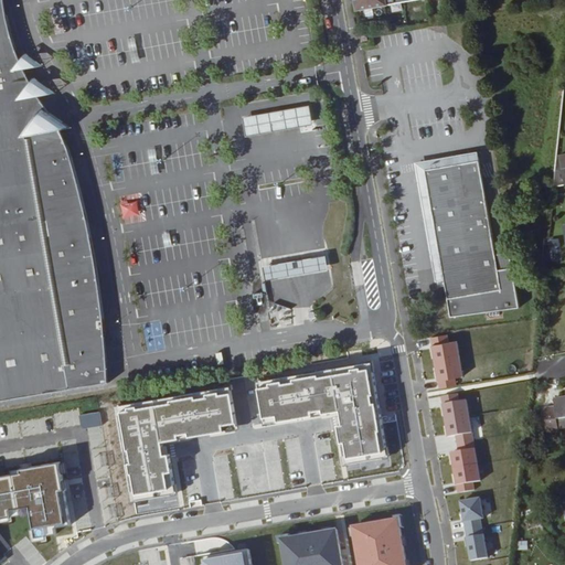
[(41,100),(27,76),(24,73),(18,60),(9,33),(7,21),(6,0),(0,0),(0,45),(13,123),(19,157),(24,157),(33,158),(40,159),(46,161),(51,163),(56,167),(66,177),(71,183),(76,193),(81,202),(73,177),(67,156),(63,141),(57,131),(41,100)]
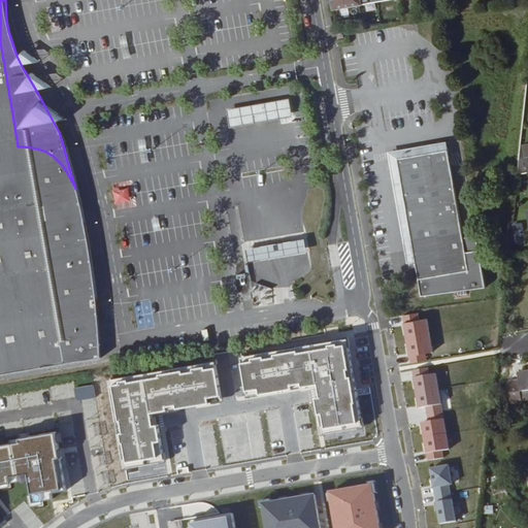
[(18,146),(12,114),(0,42),(0,383),(102,364),(96,292),(94,269),(91,252),(83,215),(75,189),(71,180),(66,171),(62,165),(53,156),(47,153),(43,151),(37,149),(31,147),(23,146),(18,146)]
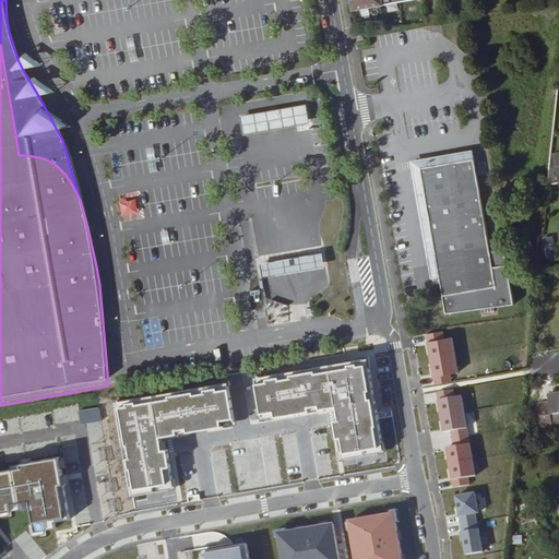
[(302,120),(299,105),(274,110),(277,126),(302,120)]
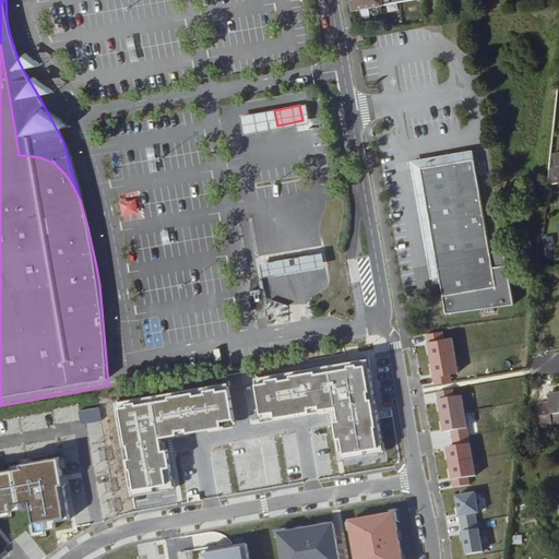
[(277,126),(274,110),(262,113),(265,128),(265,129),(277,126)]
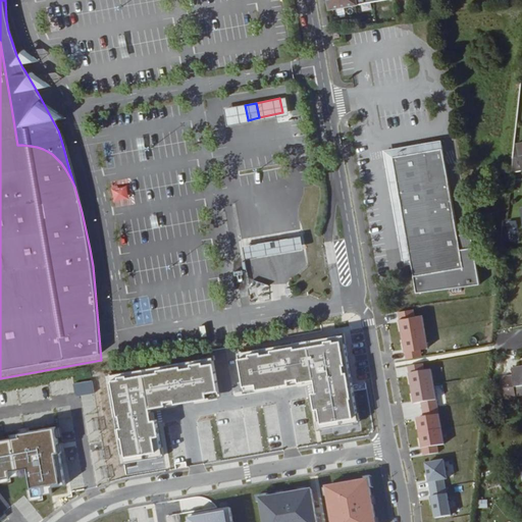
[(248,119),(245,105),(221,110),(224,125),(248,119)]
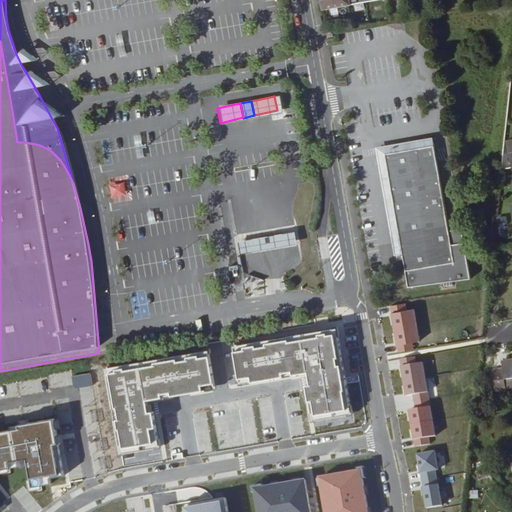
[(400,254),(407,290),(470,279),(461,226),(449,229),(432,137),(373,147),(393,256),(400,254)]
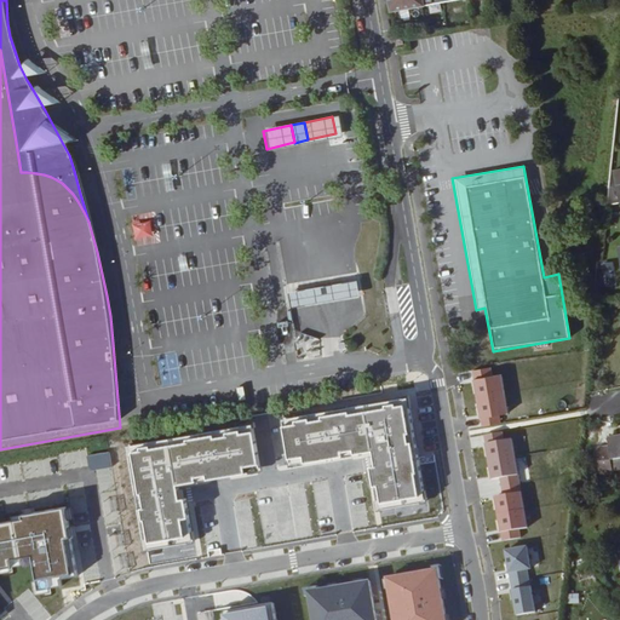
[(356,277),(287,292),(291,306),(359,292),(356,277)]
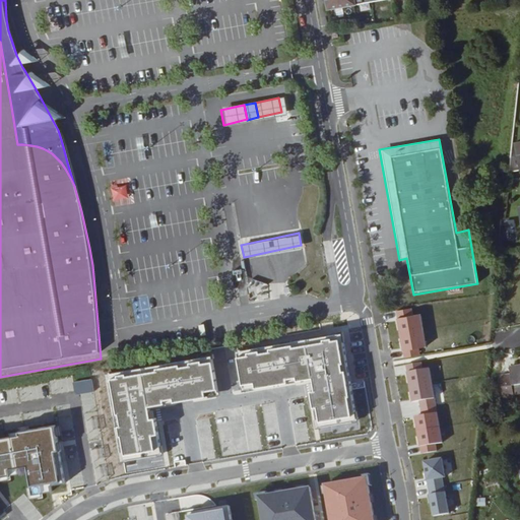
[(501,377),(505,399),(515,398),(514,395),(519,393),(519,366),(510,368),(511,376),(501,377)]
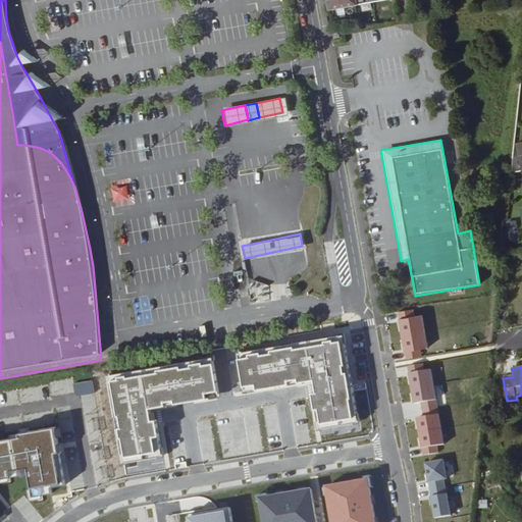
[(477,500),(477,509),(488,509),(487,500),(477,500)]
